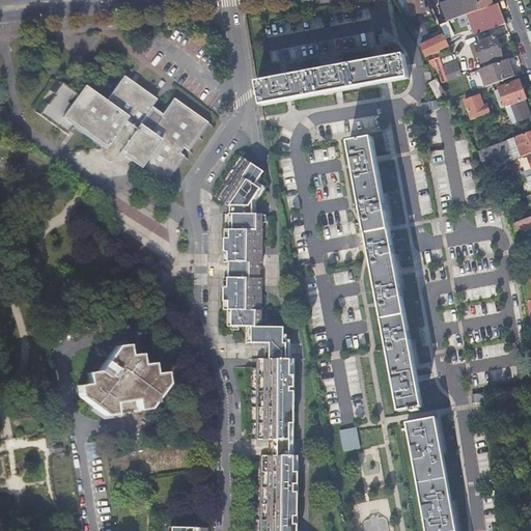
[(422,0),(409,0),(411,7),(412,15),(425,12),(429,11),(426,5),(424,5),(422,0)]
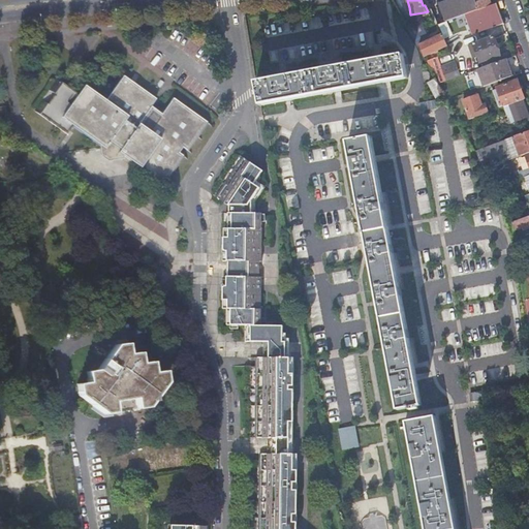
[(484,8),(492,5),(489,0),(480,0),(475,2),(474,0),(457,0),(448,0),(438,4),(444,22),(478,9),(478,10),(484,8)]
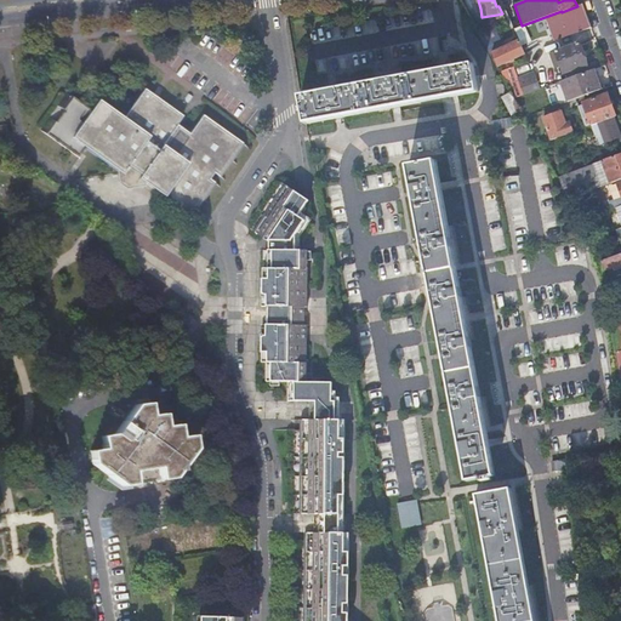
[(587,16),(584,4),(577,6),(568,10),(562,12),(546,18),(551,29),(552,35),(554,41),(592,28),(587,16)]
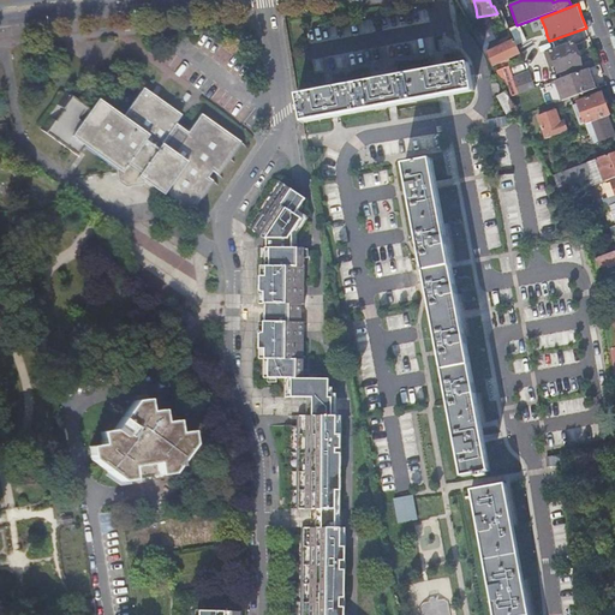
[(489,27),(476,33),(483,46),(495,40),(489,27)]
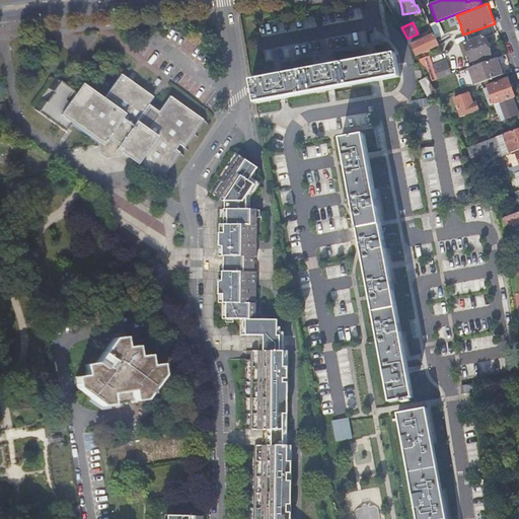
[(416,56),(439,46),(434,35),(415,44),(414,42),(411,43),(416,56)]
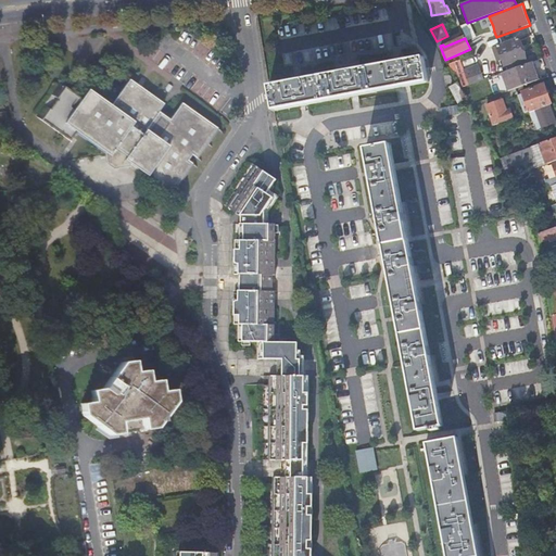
[(519,39),(494,48),(493,48),(497,62),(503,60),(505,66),(527,59),(522,49),(519,39)]
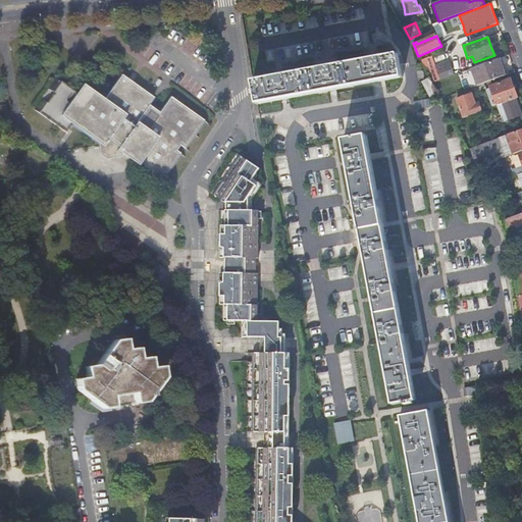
[(283,74),(253,80),(258,103),(403,77),(399,54),(372,60),(329,66),(283,74)]
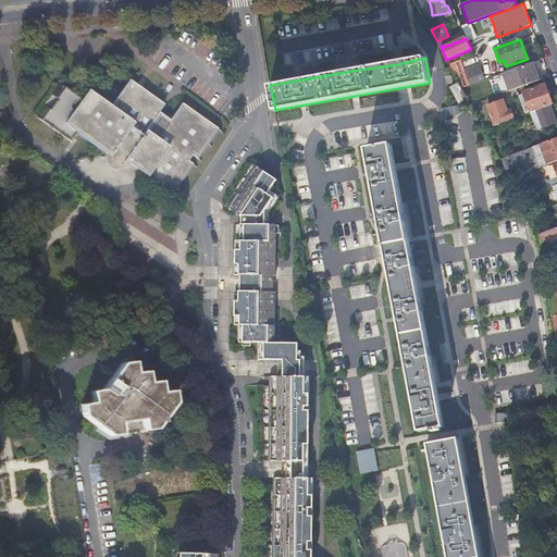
[(449,64),(459,84),(462,89),(470,86),(465,71),(463,69),(460,60),(449,64)]
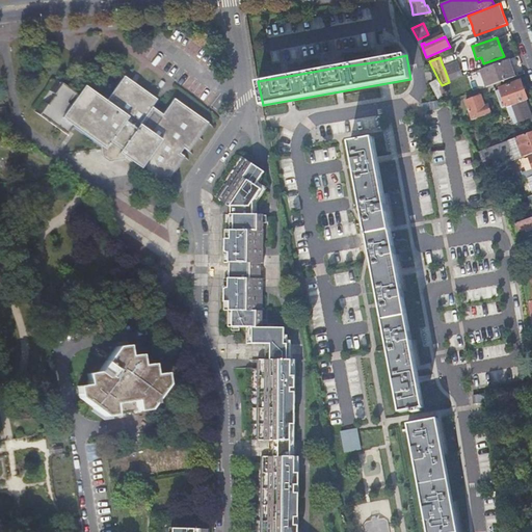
[(458,62),(463,77),(470,75),(464,60),(458,62)]
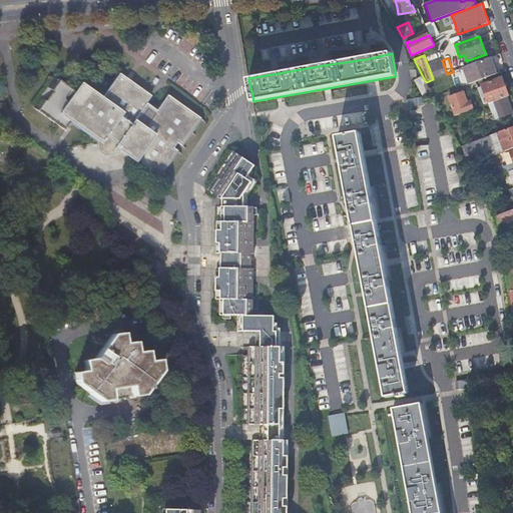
[(470,84),(497,74),(494,66),(491,58),(464,68),(470,84)]
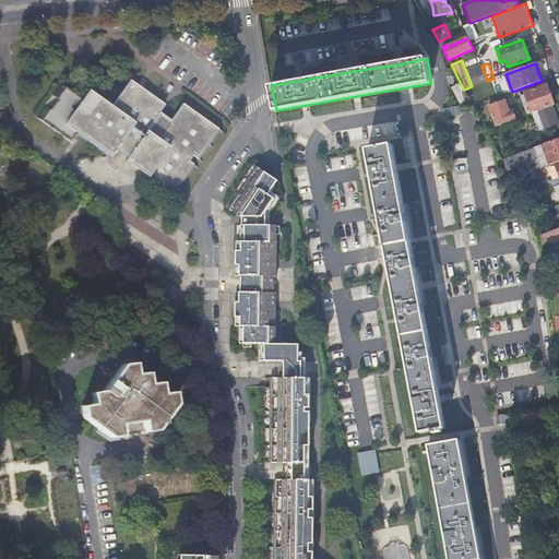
[(466,71),(472,86),(487,81),(482,66),(466,71)]
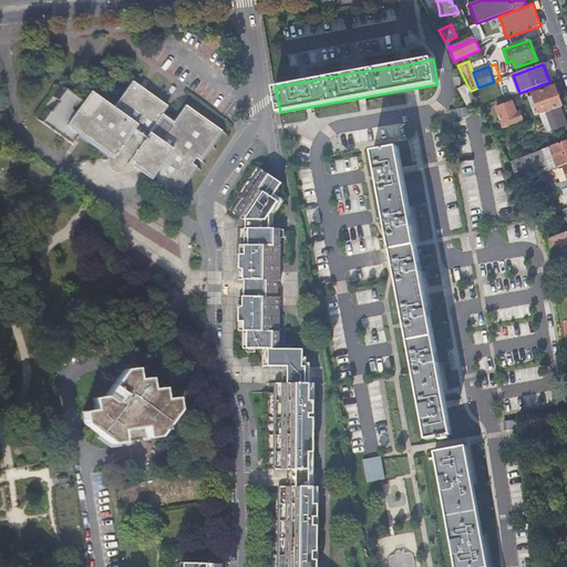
[(80,134),(103,150),(104,146),(111,151),(112,163),(115,165),(120,168),(134,167),(135,165),(177,195),(198,165),(194,162),(197,156),(203,160),(224,130),(187,104),(175,121),(164,113),(168,105),(134,80),(109,115),(98,107),(99,106),(98,102),(92,99),(88,99),(86,101),(62,83),(53,95),(60,100),(53,111),(47,106),(38,117),(73,142),(80,134)]
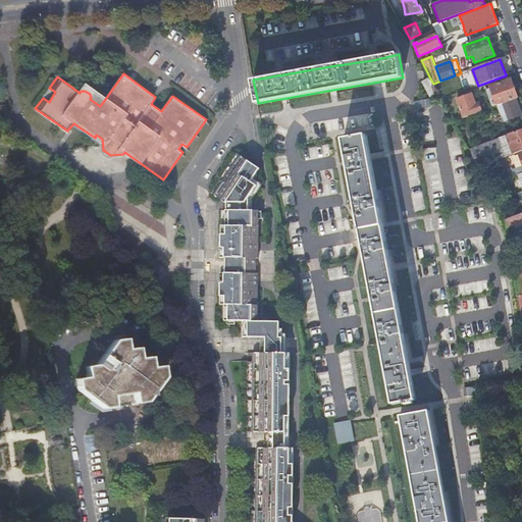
[(431,97),(438,93),(433,84),(430,79),(423,83),(431,97)]
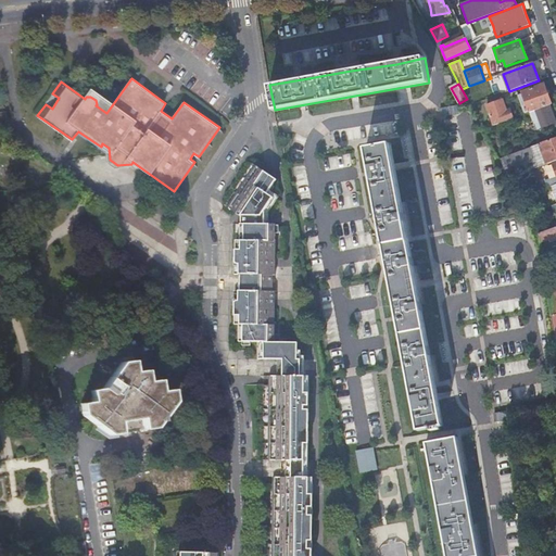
[(550,105),(552,105),(548,95),(544,85),(522,92),(523,96),(519,97),(526,114),(530,113),(535,111),(542,109),(550,105)]
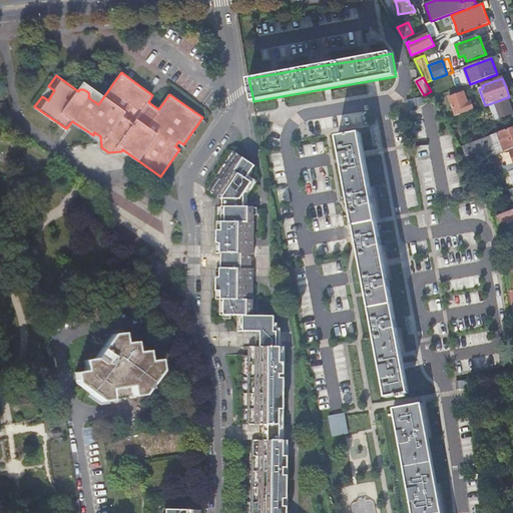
[(456,116),(473,110),(470,101),(468,102),(464,92),(449,98),(456,116)]
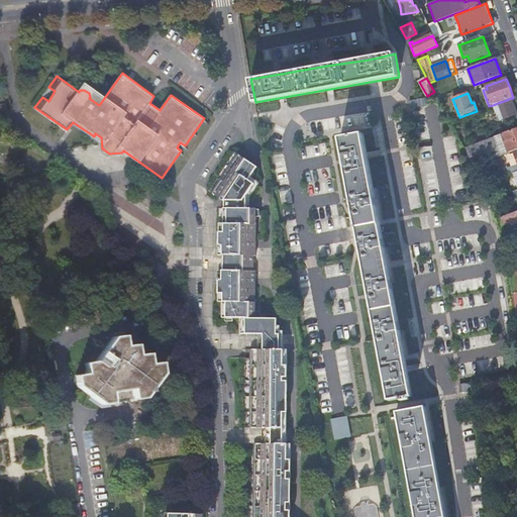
[(425,97),(411,100),(412,107),(427,103),(425,97)]
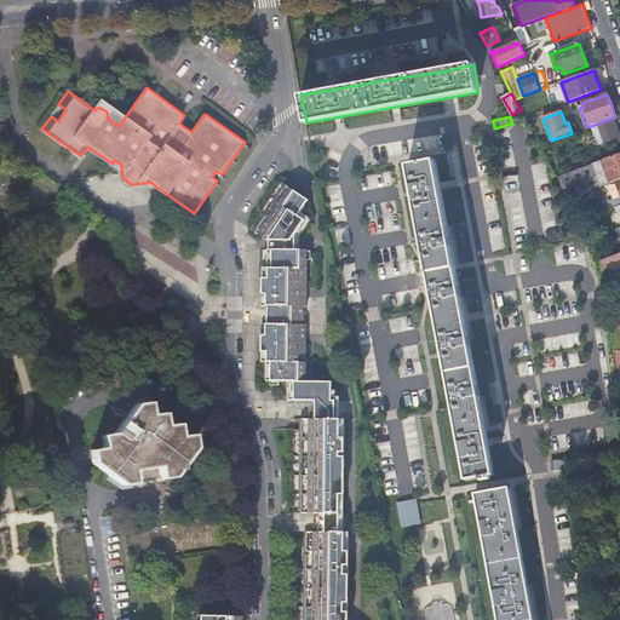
[(616,127),(613,118),(604,121),(597,124),(604,143),(609,141),(612,145),(619,141),(619,138),(619,137),(616,127)]
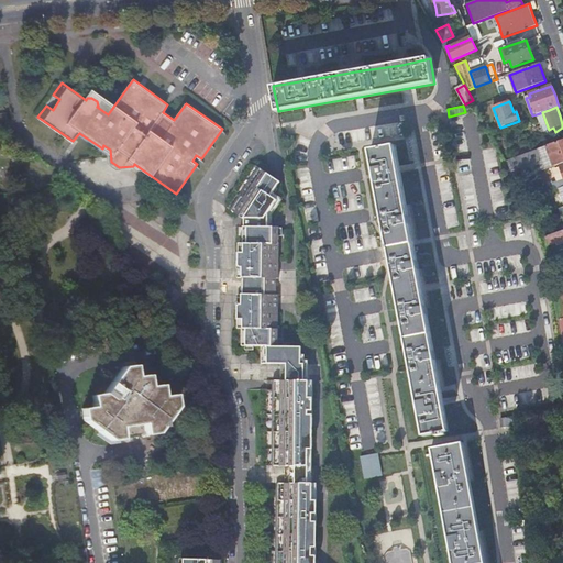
[(537,133),(549,130),(542,112),(537,114),(540,127),(534,129),(537,133)]
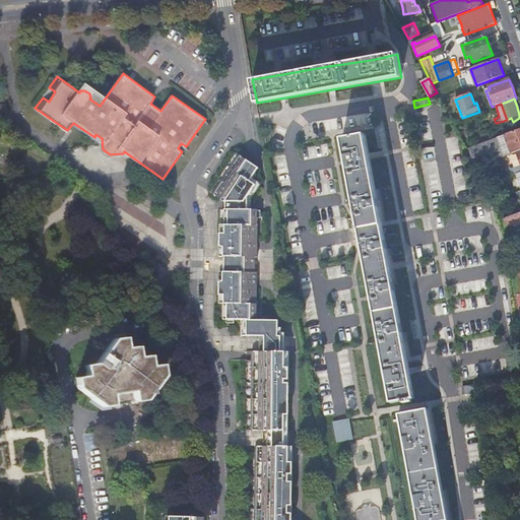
[(512,153),(519,150),(519,129),(466,148),(476,167),(505,156),(501,146),(509,143),(512,153)]
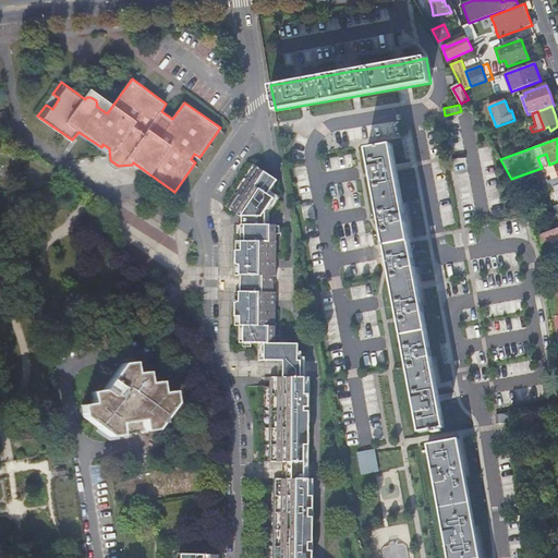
[(392,145),(368,149),(384,233),(402,334),(420,432),(433,429),(434,433),(441,432),(441,428),(444,427),(435,379),(431,352),(421,298),(416,275),(408,230),(404,211),(401,193),(392,145)]
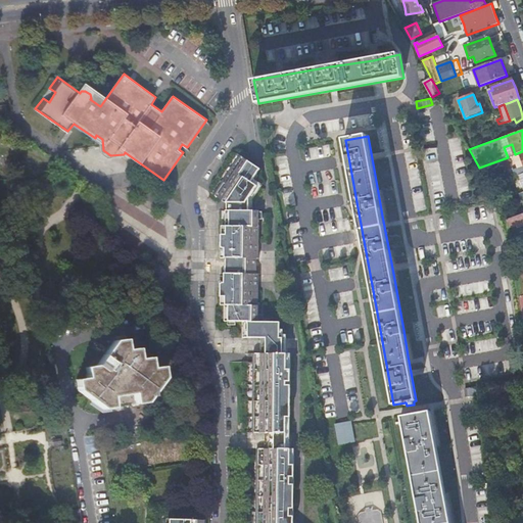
[(286,433),(287,353),(286,353),(282,353),(282,338),(280,338),(280,322),(258,321),(258,289),(254,289),(255,283),(255,281),(255,273),(255,258),(255,250),(255,242),(259,242),(259,203),(249,203),(250,197),(258,185),(252,181),(260,168),(242,155),(216,195),(227,202),(230,202),(229,209),(226,209),(226,211),(226,219),(226,226),(223,226),(223,235),(224,235),(224,240),(224,247),(224,258),(226,258),(226,274),(224,274),(224,284),(224,290),(224,296),(222,296),(222,305),(225,305),(225,321),(243,321),(243,337),(260,337),(266,338),(266,345),(266,353),(260,353),(260,360),(255,360),(254,432),(265,432),(270,432),(270,439),(270,448),(265,448),(265,453),(258,453),(257,522),(290,522),(291,448),(290,448),(286,448),(286,433)]
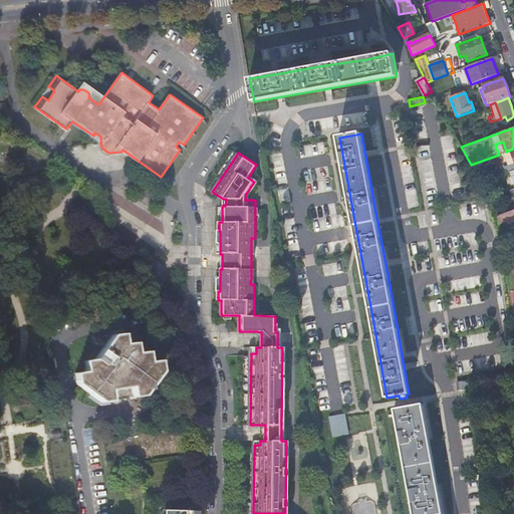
[(307,168),(308,192),(331,191),(329,167),(307,168)]
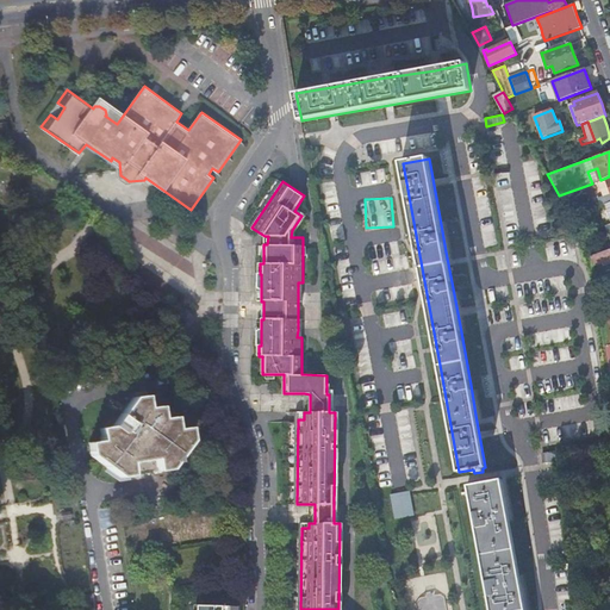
[(609,249),(592,256),(593,267),(609,260),(609,249)]
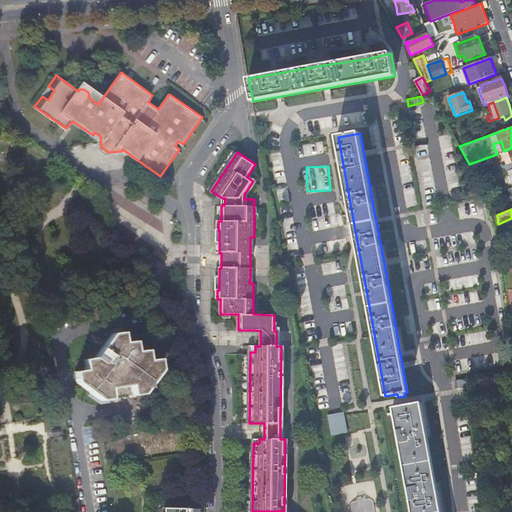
[(76,387),(102,406),(143,399),(145,396),(147,392),(150,392),(149,390),(160,374),(160,369),(155,370),(154,364),(148,365),(147,361),(143,362),(142,356),(135,357),(135,353),(130,354),(129,347),(123,348),(122,344),(118,345),(117,338),(110,339),(94,363),(87,364),(88,371),(84,372),(84,376),(78,376),(79,383),(75,384),(76,387)]
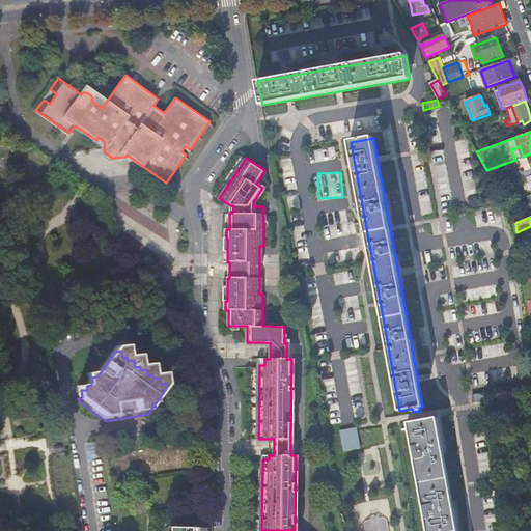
[(407,423),(427,530),(457,530),(454,513),(441,439),(437,418),(407,423)]
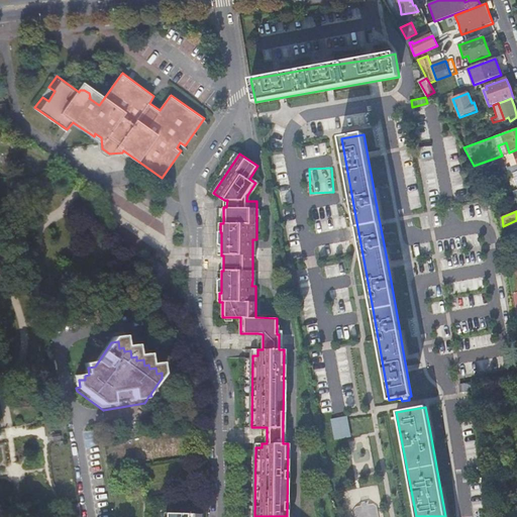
[(332,417),(336,438),(353,435),(349,414),(332,417)]
